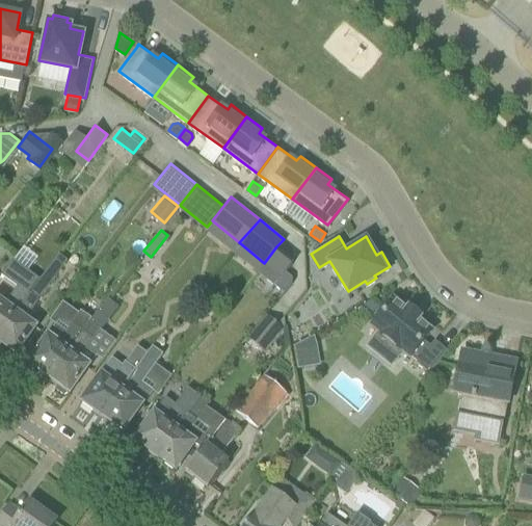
[(276,246),(264,263),(258,269),(284,289),(292,279),(292,274),(286,269),(292,261),(293,260),(292,260),(276,246)]
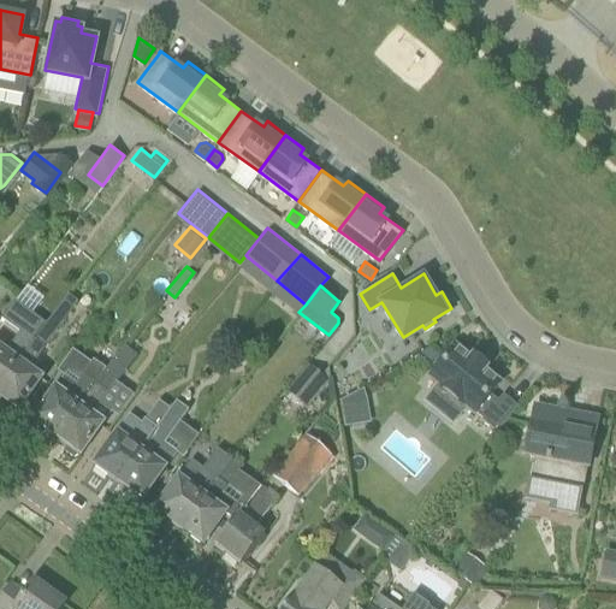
[(30,365),(78,297),(70,290),(46,319),(0,382),(0,392),(19,407),(43,374),(30,365)]
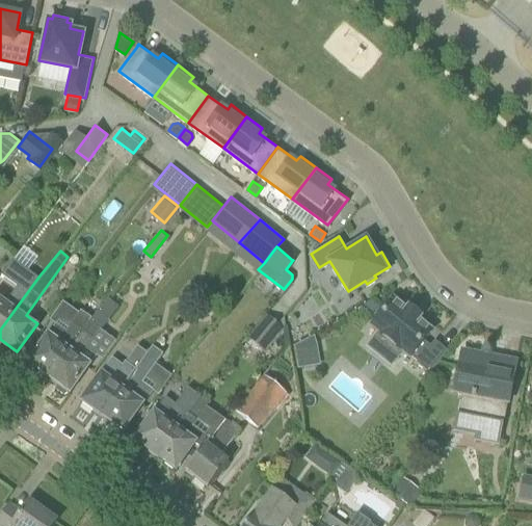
[(0,330),(40,275),(14,257),(2,273),(18,284),(5,300),(0,296),(0,330)]
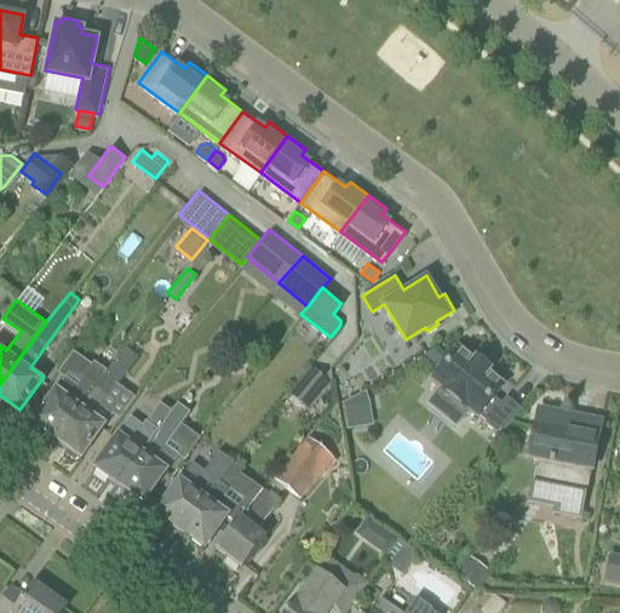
[(67,450),(74,457),(80,453),(81,454),(104,424),(103,424),(114,410),(120,414),(135,394),(118,382),(139,354),(125,344),(108,367),(102,373),(57,437),(68,445),(67,450)]
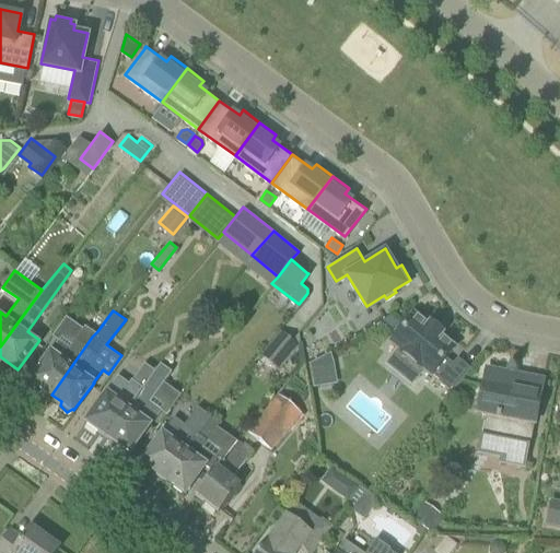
[(440,375),(439,377),(452,388),(470,365),(457,354),(453,360),(446,354),(455,344),(441,332),(443,330),(430,319),(428,321),(415,310),(392,338),(432,372),(433,369),(440,375)]
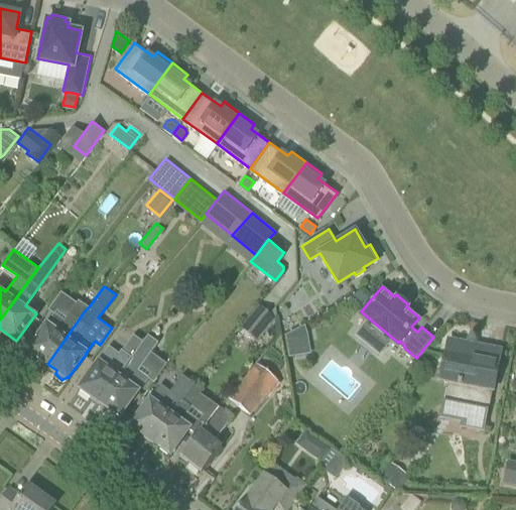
[(85,310),(90,305),(79,298),(74,305),(65,317),(54,310),(27,349),(29,350),(28,355),(34,360),(39,357),(47,364),(85,310)]
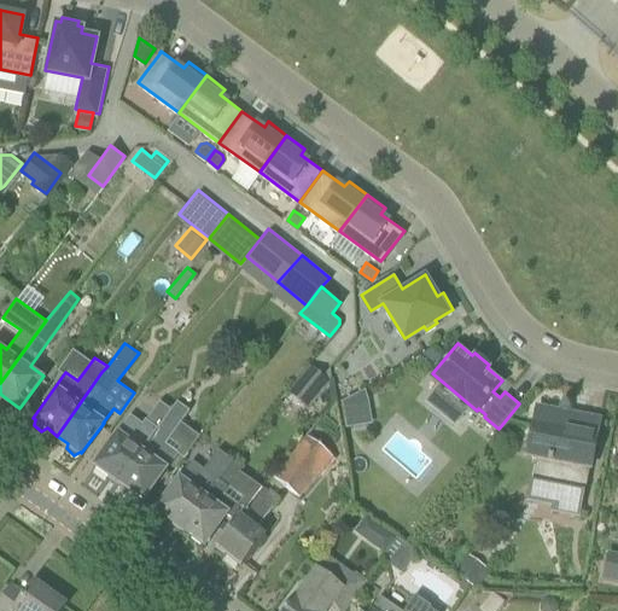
[(310,362),(296,379),(315,396),(331,379),(322,372),(310,362)]
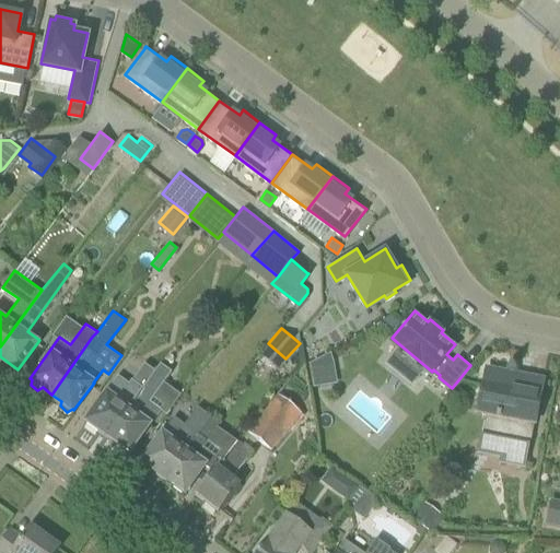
[(334,360),(330,350),(311,360),(311,363),(314,384),(337,379),(334,360)]
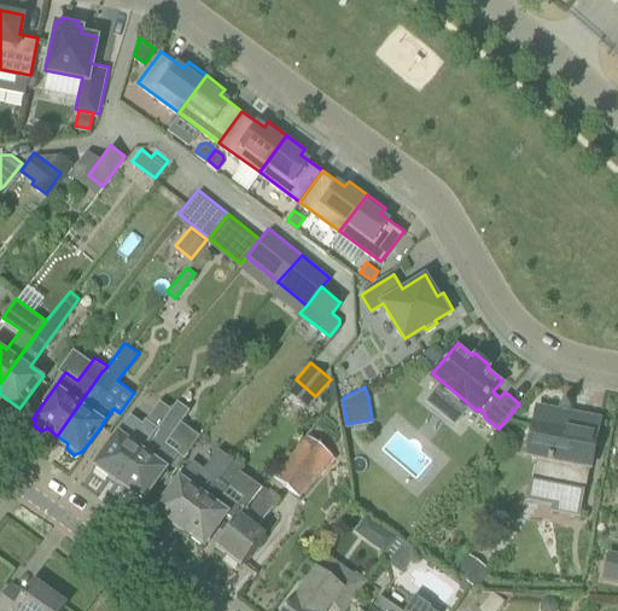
[(165,467),(178,451),(165,441),(191,407),(179,399),(158,426),(118,479),(143,498),(165,467)]
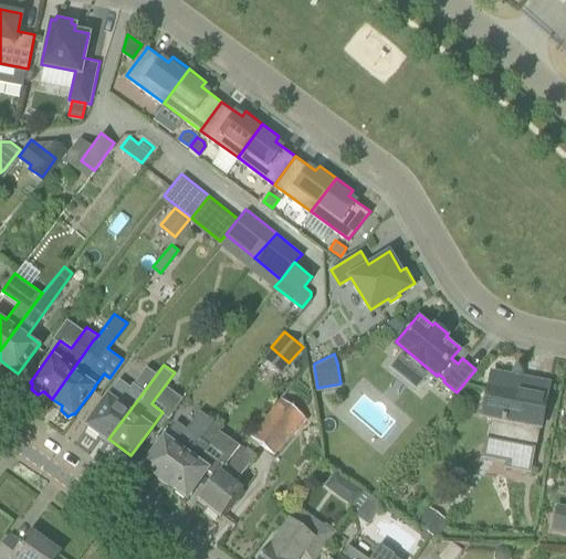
[(521,379),(522,376),(492,369),(483,414),(492,415),(488,439),(535,449),(541,425),(548,387),(549,381),(531,377),(530,380),(521,379)]
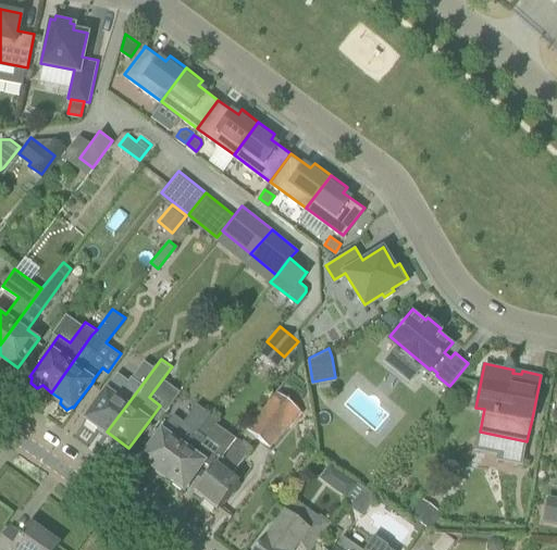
[(114,376),(104,389),(85,416),(107,432),(143,384),(133,375),(128,380),(125,378),(123,382),(114,376)]
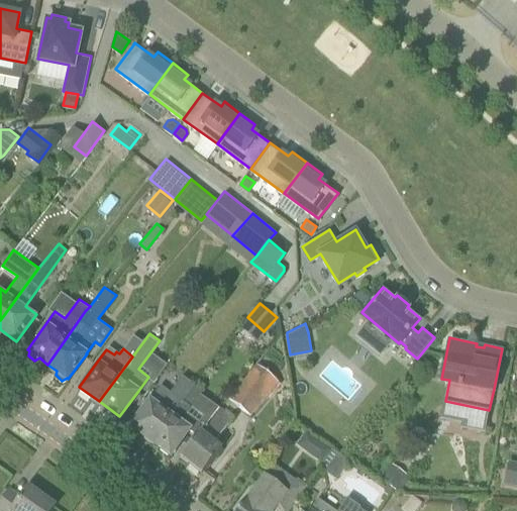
[(260,360),(230,397),(250,413),(266,394),(269,396),(283,379),(260,360)]
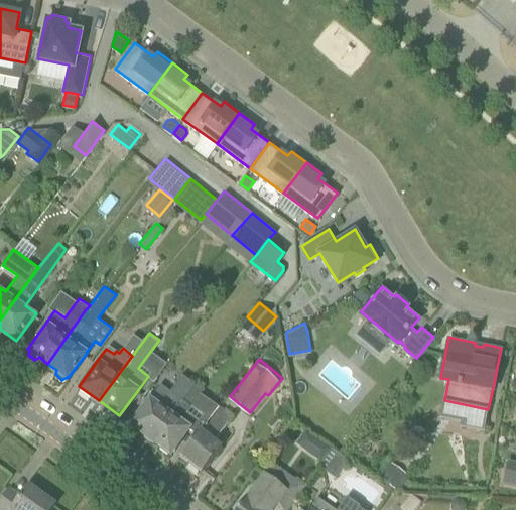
[(148,398),(130,423),(150,438),(179,398),(191,384),(190,383),(180,376),(158,405),(148,398)]
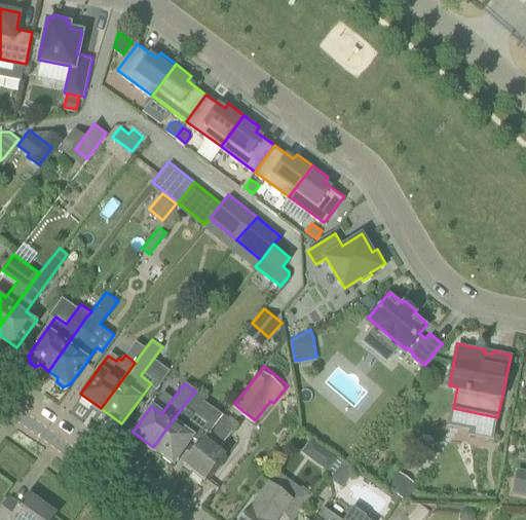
[(205,428),(191,416),(207,395),(197,387),(194,391),(195,392),(183,406),(153,447),(174,462),(193,436),(197,439),(205,428)]
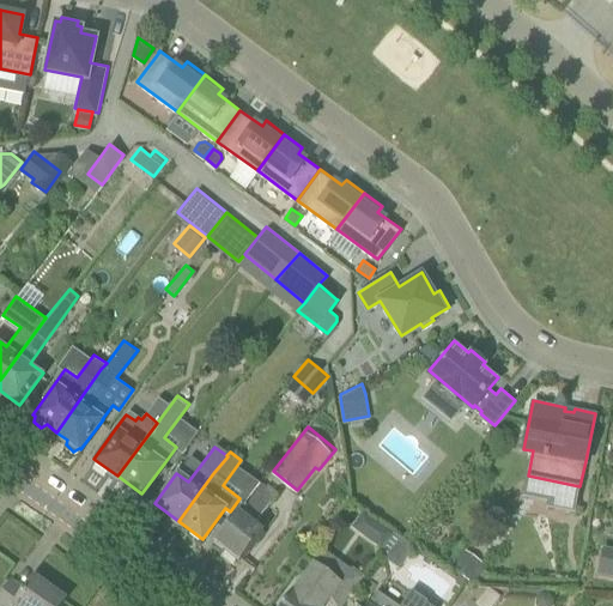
[(240,559),(243,555),(262,531),(253,522),(277,492),(267,485),(265,486),(260,483),(214,539),(240,559)]
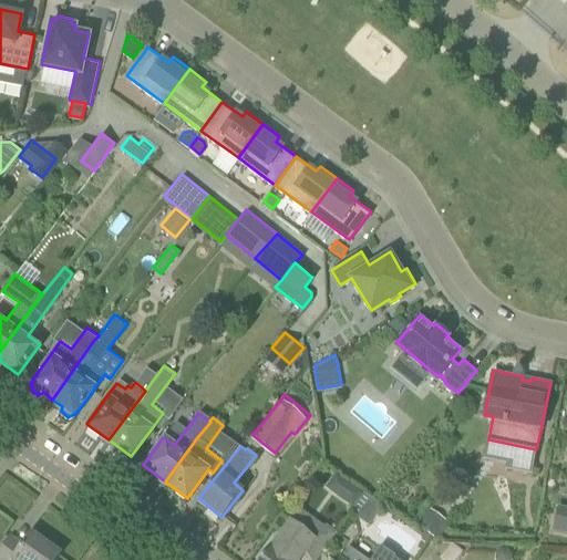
[(364,489),(353,483),(343,497),(353,505),(364,489)]
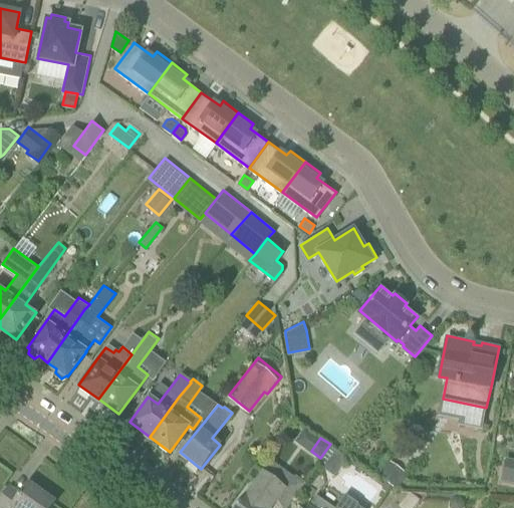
[(513,482),(513,457),(505,456),(500,479),(513,482)]
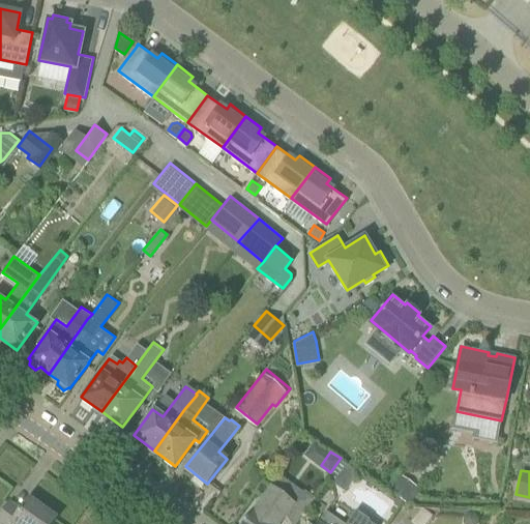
[(390,489),(403,498),(409,502),(421,486),(403,472),(390,489)]
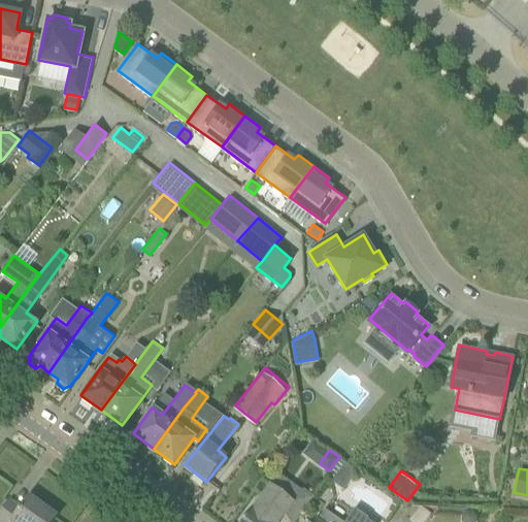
[(270,481),(259,497),(240,521),(276,521),(286,509),(294,499),(270,481)]
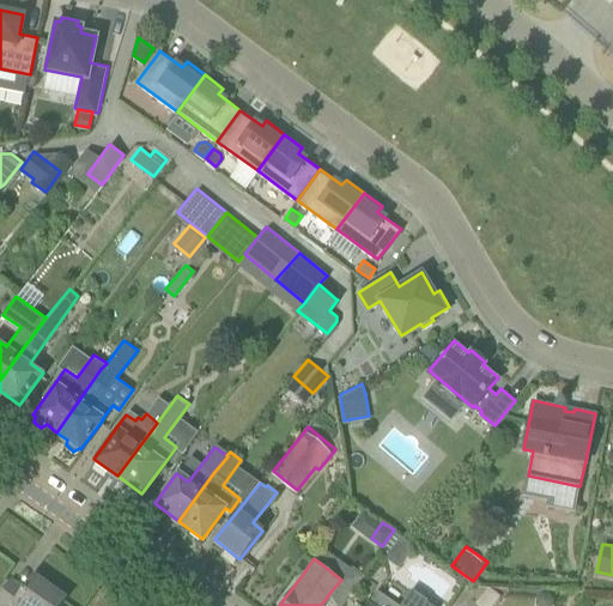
[(466,576),(457,571),(455,575),(456,582),(460,585),(462,581),(466,576)]
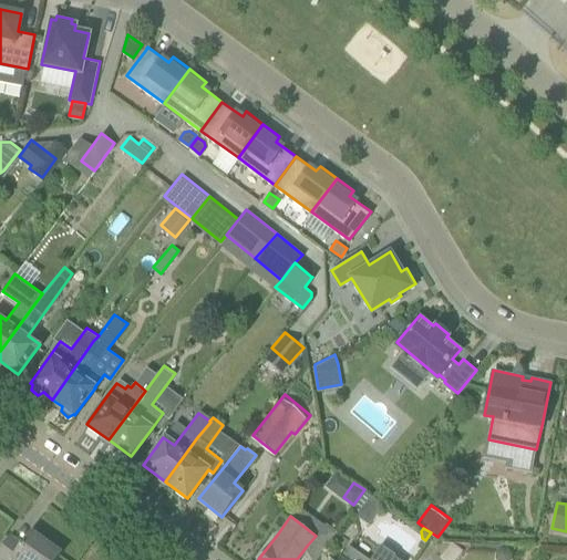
[(0,559),(11,559),(13,557),(17,559),(53,559),(60,552),(31,530),(22,542),(10,532),(0,546),(0,559)]
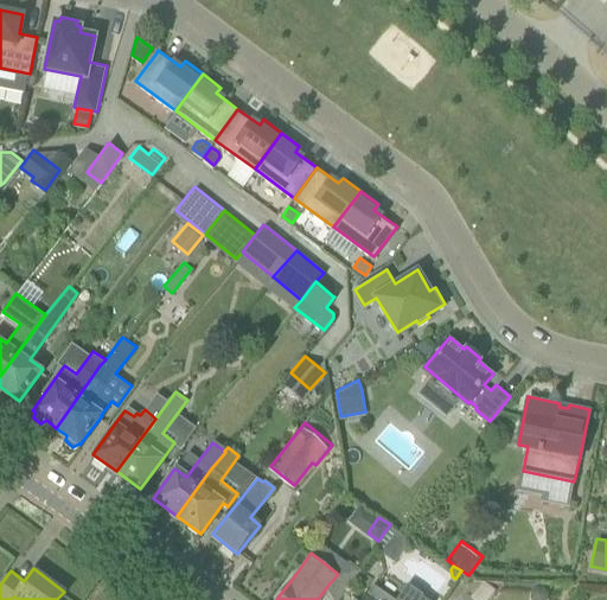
[(486,599),(496,587),(484,578),(474,589),(486,599)]
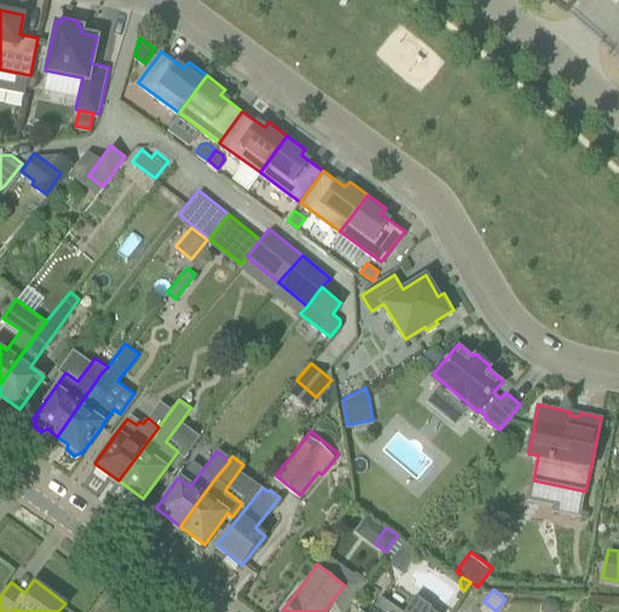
[(438,611),(432,607),(433,605),(416,593),(404,610),(405,611),(404,611),(382,595),(372,607),(370,606),(365,611),(438,611)]
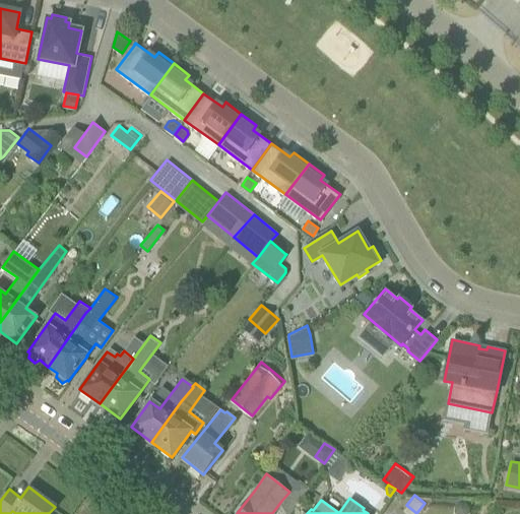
[(465,513),(469,511),(470,505),(466,500),(459,499),(455,503),(454,509),(457,513),(465,513)]
